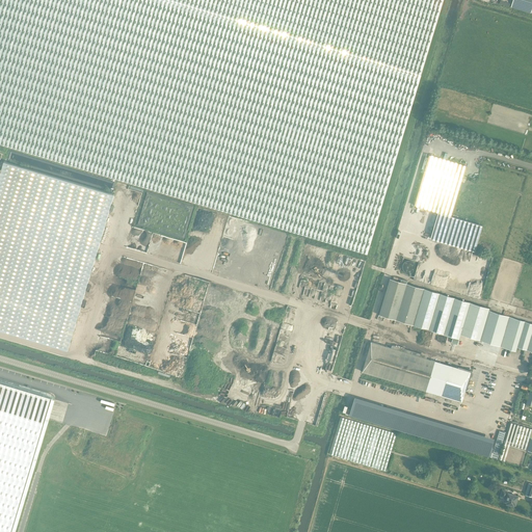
[(0,0),(0,143),(234,214),(367,255),(421,74),(443,0),(0,0)]
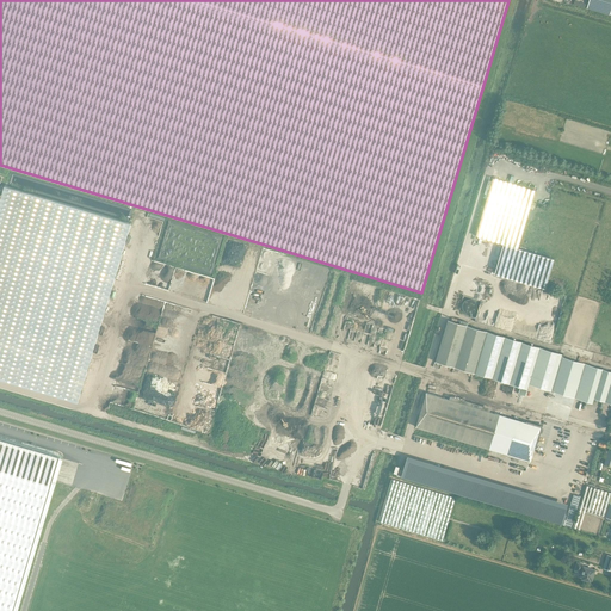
[(610,14),(610,8),(610,0),(588,0),(587,8),(610,14)]
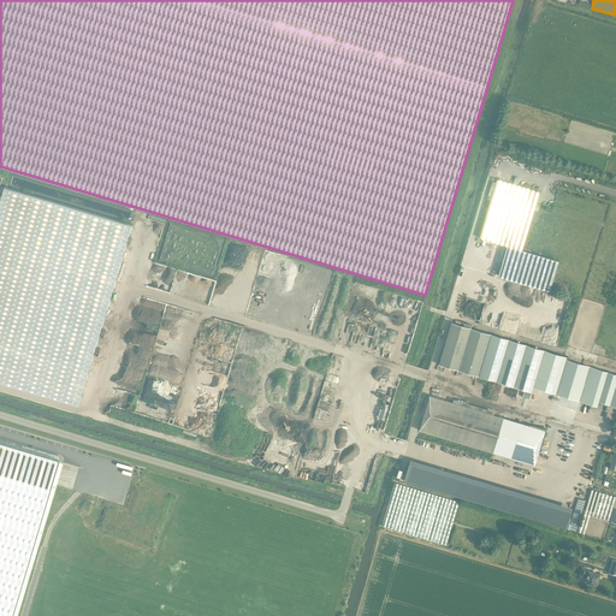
[(497,179),(480,237),(493,242),(484,273),(537,289),(545,258),(522,250),(539,191),(497,179)]
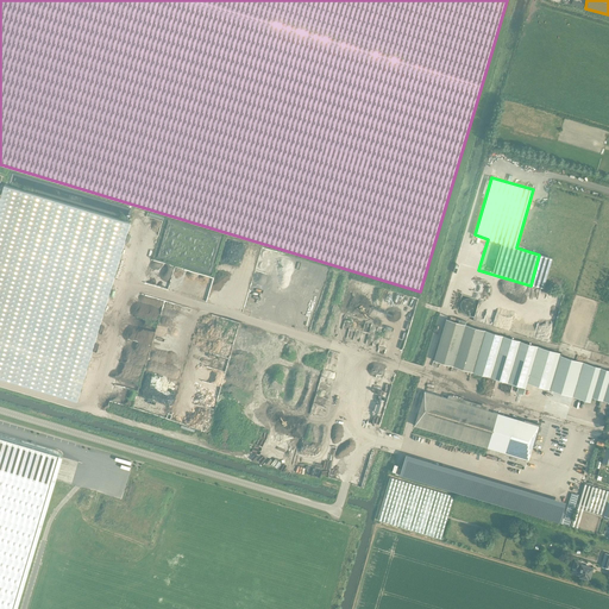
[(0,377),(77,401),(131,223),(5,184),(1,193),(0,193),(0,377)]
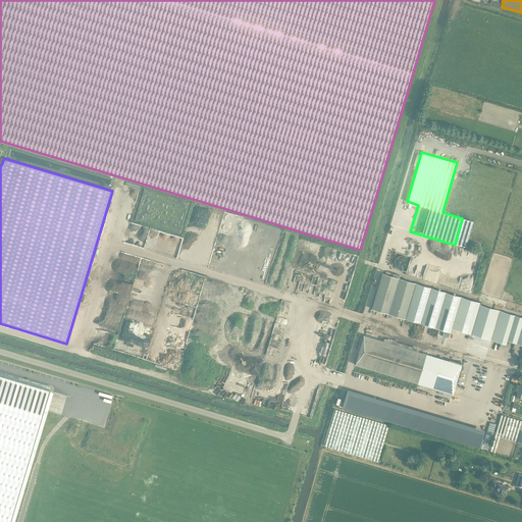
[(223,223),(178,375),(253,398),(298,246),(223,223)]
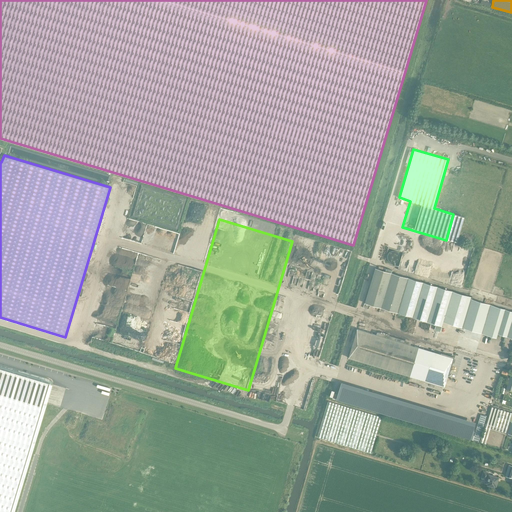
[(292,241),(281,279),(338,296),(349,258),(292,241)]
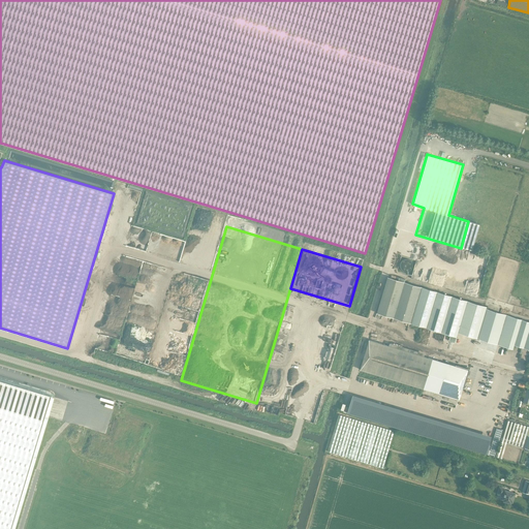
[(376,313),(394,318),(405,282),(387,277),(376,313)]
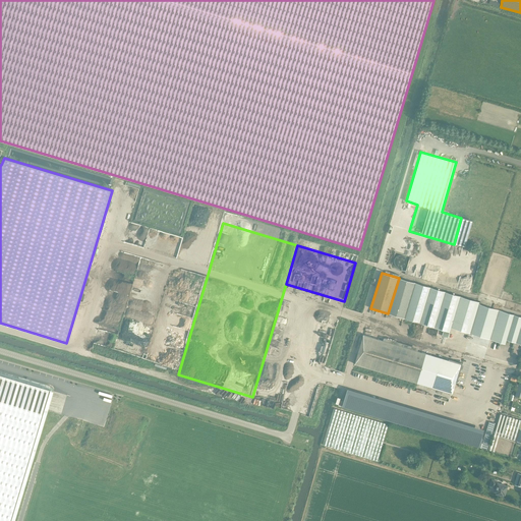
[(388,313),(405,319),(415,283),(399,278),(388,313)]
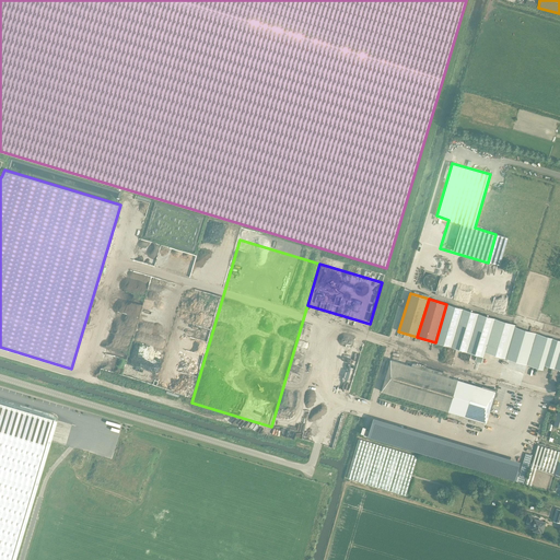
[(435,342),(452,347),(463,310),(446,304),(435,342)]
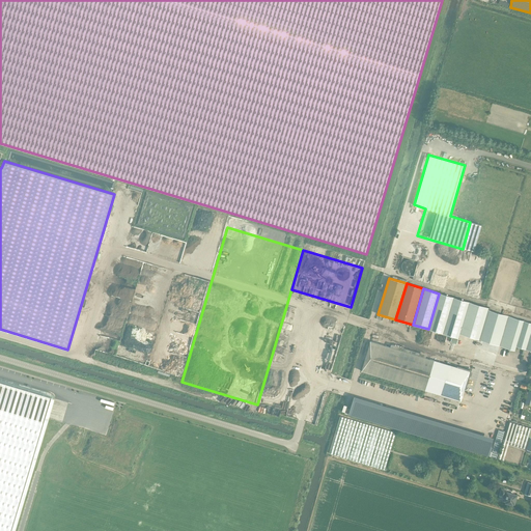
[(428,329),(443,334),(454,298),(439,294),(428,329)]
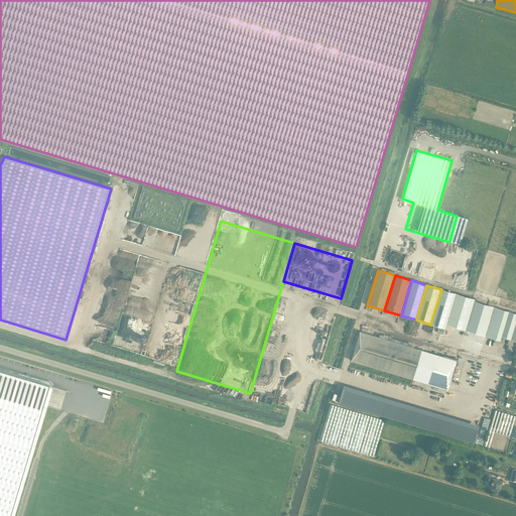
[(441,289),(430,325),(444,329),(446,325),(456,293),(441,289)]
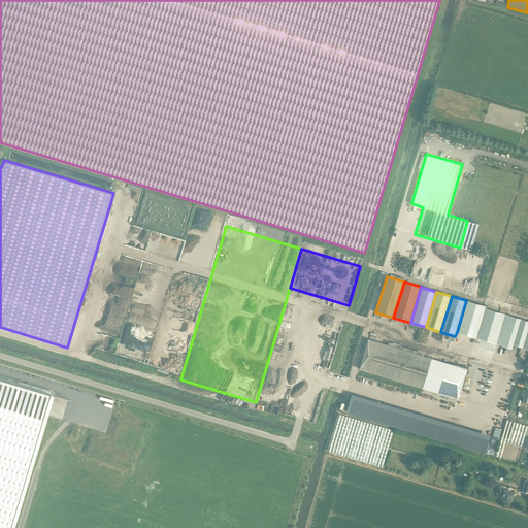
[(457,332),(476,338),(485,308),(486,306),(466,300),(457,332)]
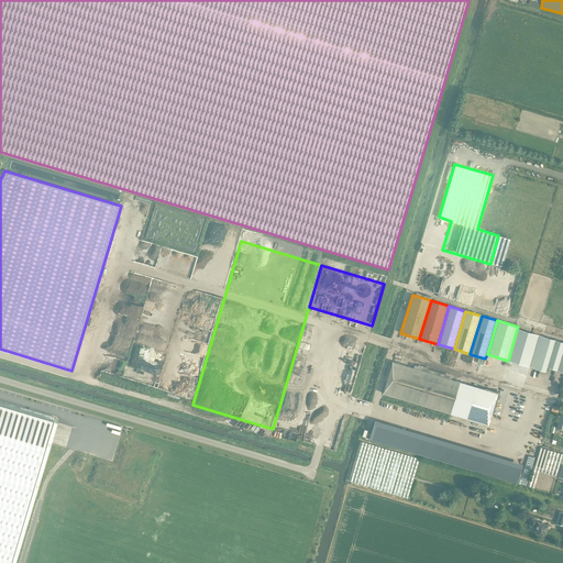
[(508,361),(530,367),(539,335),(517,329),(508,361)]
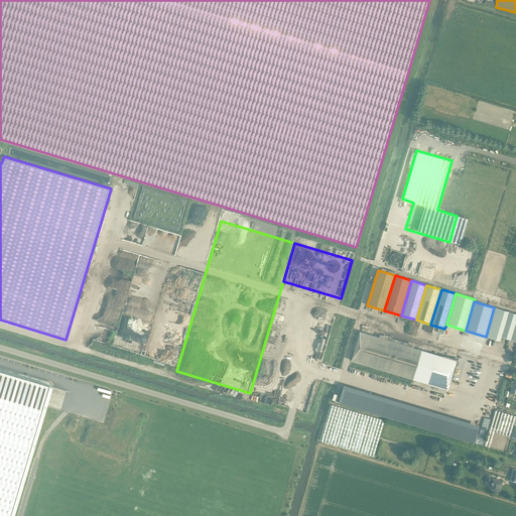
[(500,341),(501,337),(509,311),(494,307),(486,337),(500,341)]
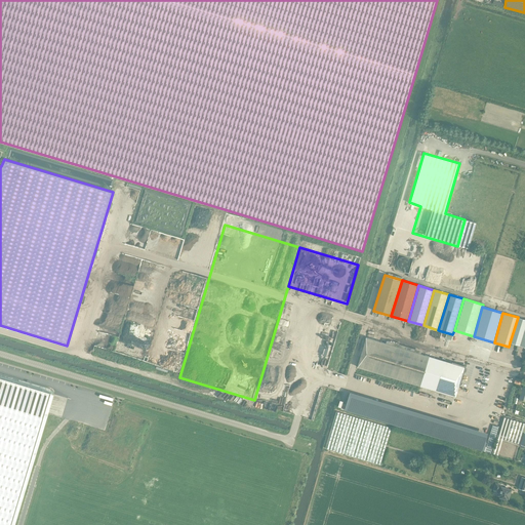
[(510,342),(520,346),(524,328),(524,319),(518,317),(510,342)]
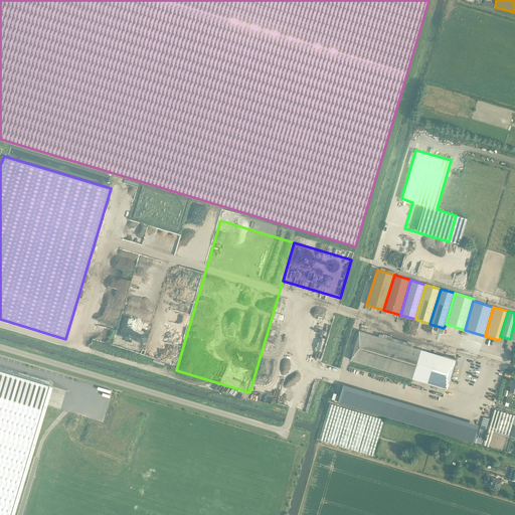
[(350,359),(447,388),(450,377),(451,377),(455,365),(454,365),(456,359),(450,358),(450,357),(443,355),(443,356),(359,330),(350,359)]
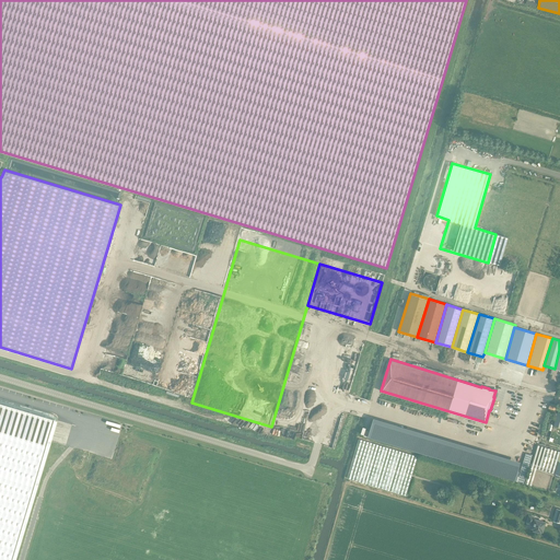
[(0,559),(14,559),(57,421),(57,420),(57,419),(57,418),(56,418),(56,417),(56,416),(55,416),(54,415),(53,415),(0,398),(0,559)]
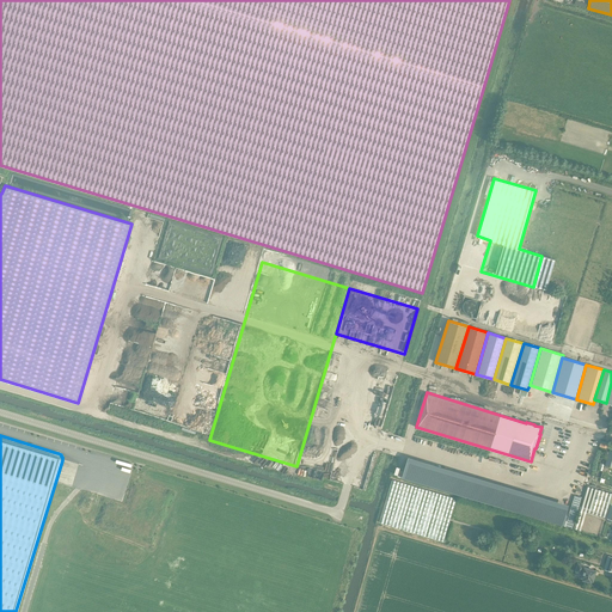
[(379,522),(444,542),(456,499),(392,479),(379,522)]
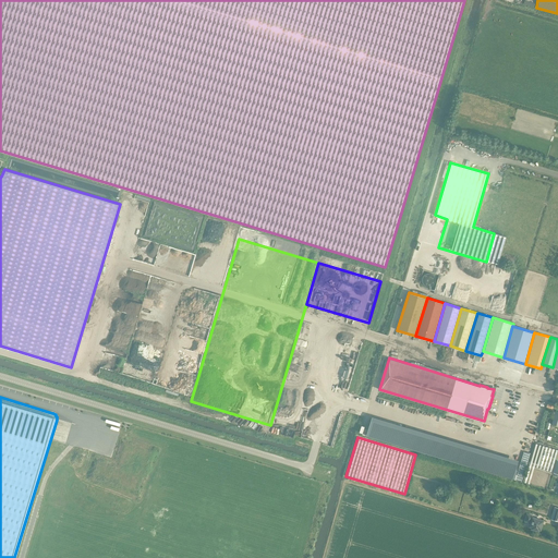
[(534,468),(553,473),(557,460),(557,450),(534,444),(522,482),(530,484),(534,468)]
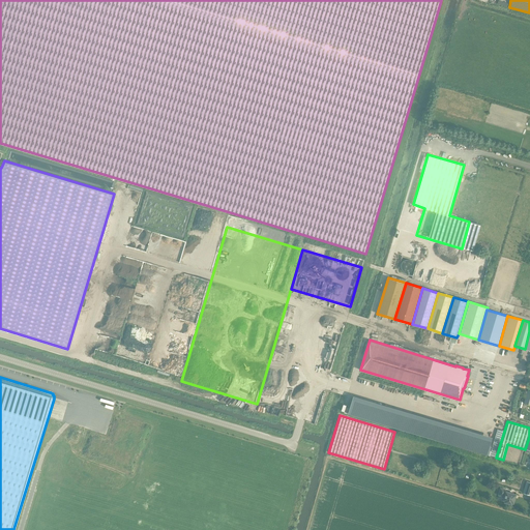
[(513,502),(516,495),(505,492),(505,490),(501,489),(499,495),(504,497),(504,500),(505,500),(505,501),(511,503),(511,502),(513,502)]
